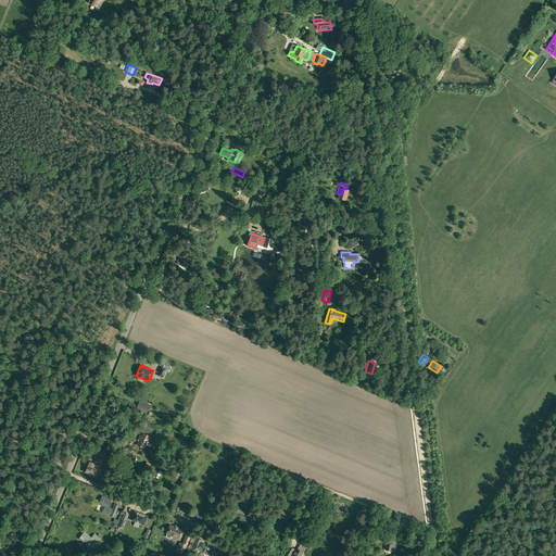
[(158,376),(164,378),(167,369),(161,366),(158,376)]
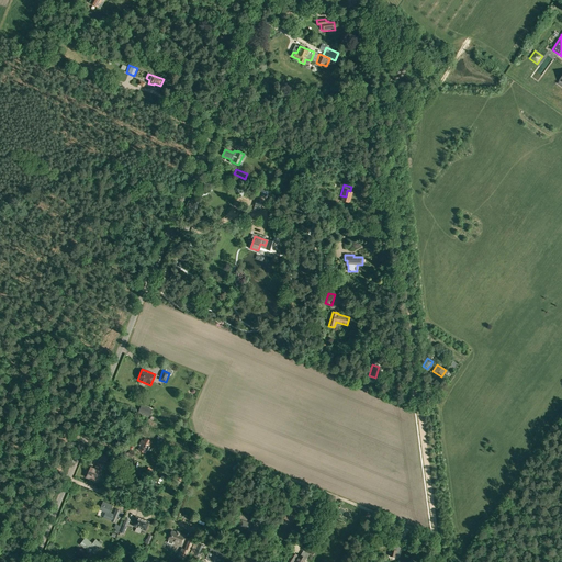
[(137,413),(149,417),(153,409),(141,404),(138,408),(137,413)]
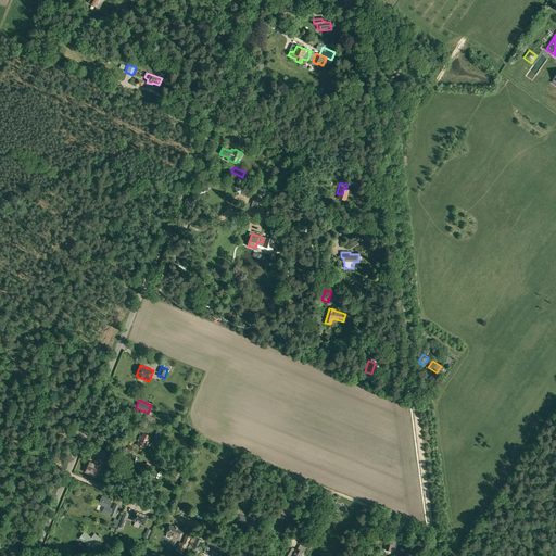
[(136,445),(144,449),(149,439),(140,434),(138,440),(138,441),(136,445)]
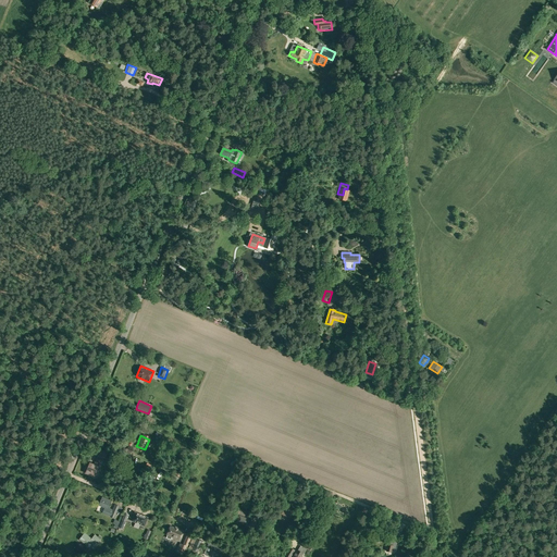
[(97,455),(104,458),(107,453),(99,448),(97,455)]
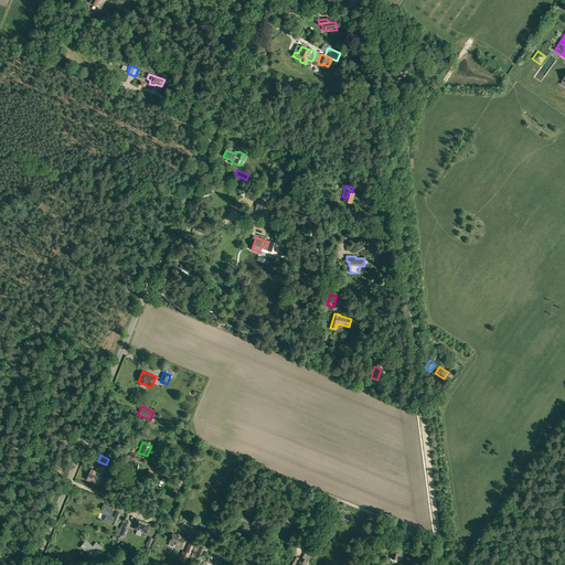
[(174,462),(180,468),(185,462),(182,460),(182,459),(180,457),(174,462)]
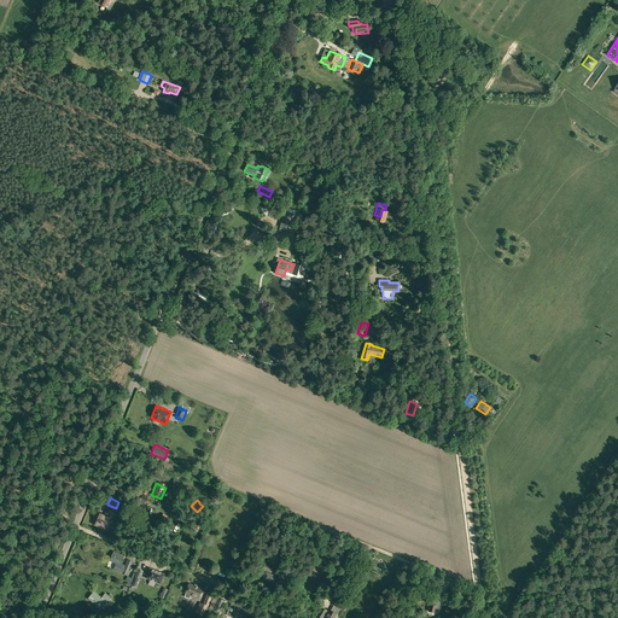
[(95,525),(105,529),(110,516),(114,509),(108,507),(104,514),(100,513),(95,525)]
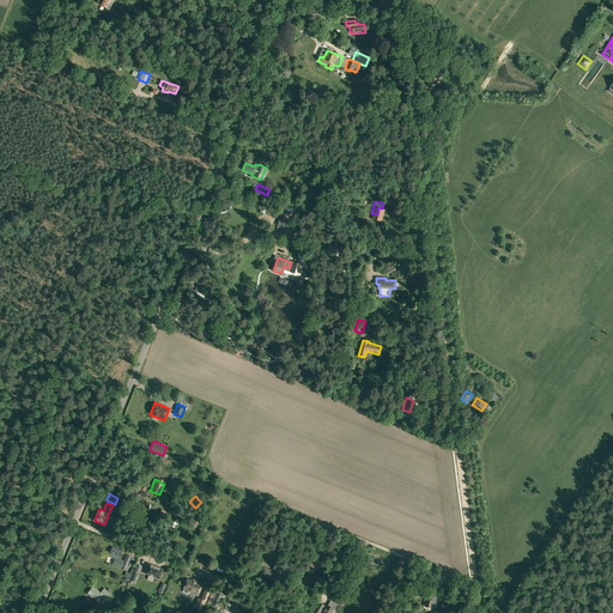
[(121,569),(126,571),(132,557),(126,554),(123,560),(119,559),(122,552),(113,547),(109,556),(115,559),(113,564),(121,569)]
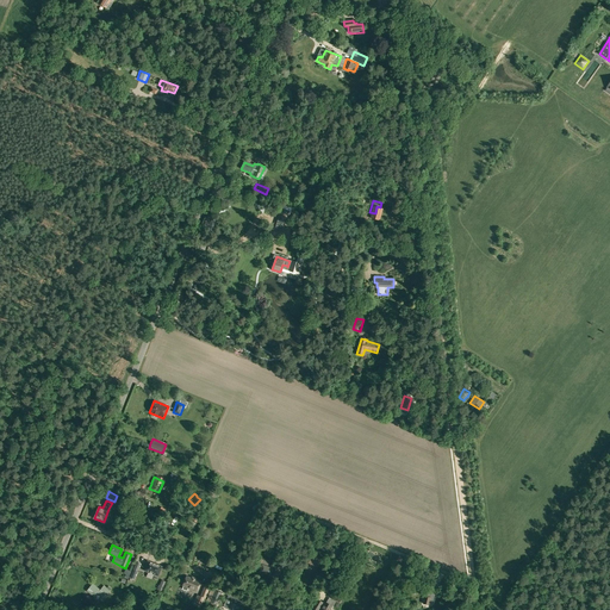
[(316,552),(312,560),(321,564),(325,555),(316,552)]
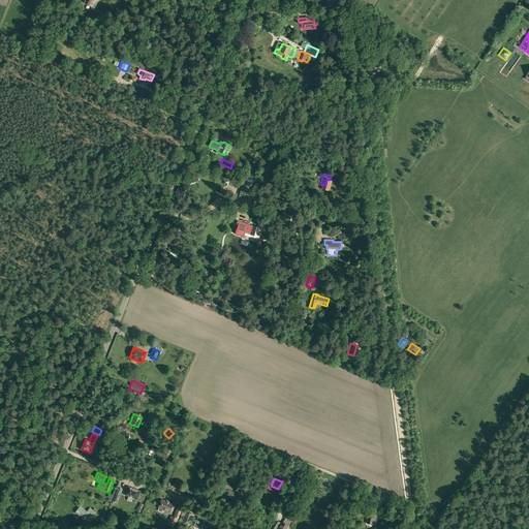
[(124,494),(125,494),(128,496),(127,499),(132,500),(133,498),(136,499),(137,499),(141,491),(139,491),(128,486),(127,486),(127,487),(124,494)]
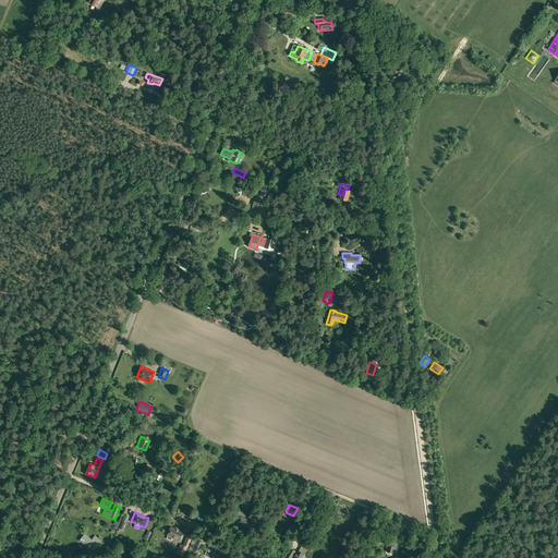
[(119,529),(122,530),(129,516),(125,513),(119,529)]
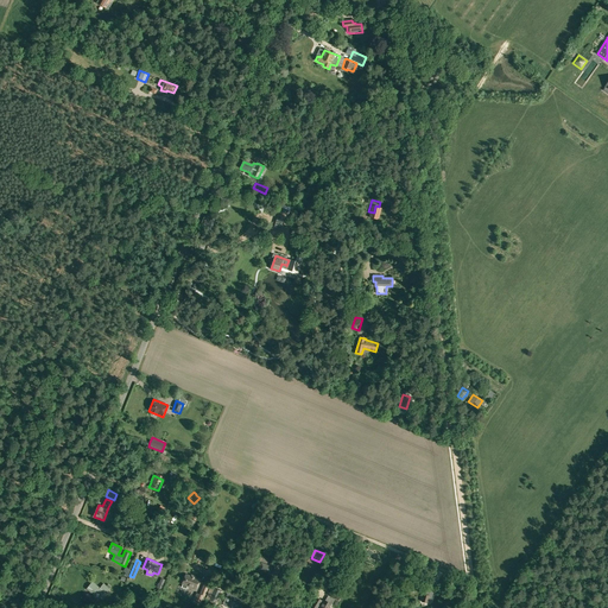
[(257,570),(270,575),(272,568),(260,562),(257,570)]
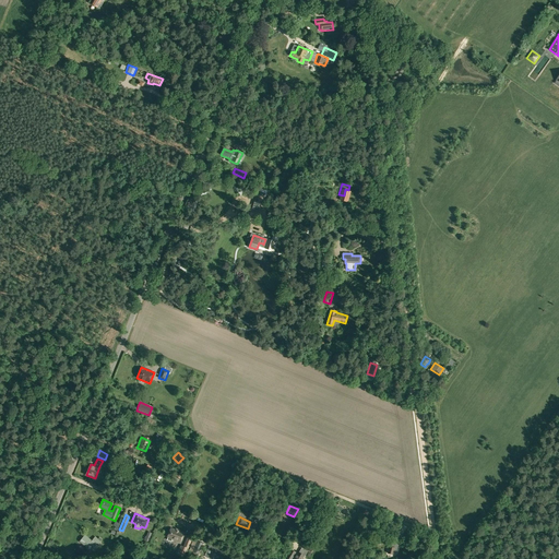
[(174,539),(180,542),(181,537),(182,535),(183,533),(170,527),(166,536),(168,537),(167,539),(171,542),(173,539),(174,539)]
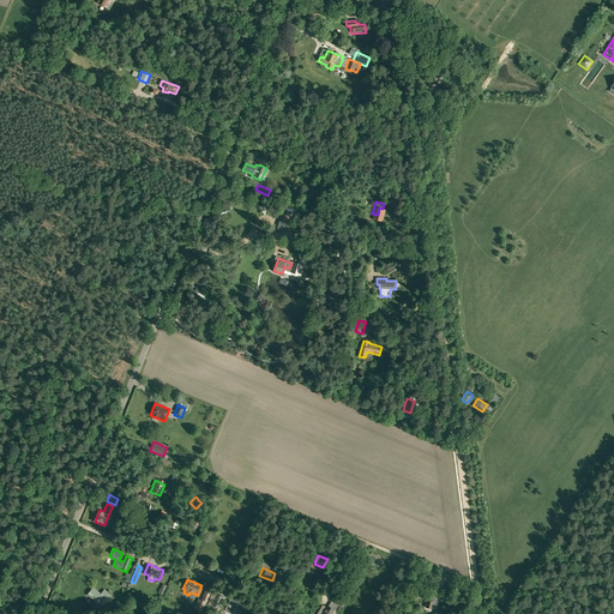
[(98,597),(104,602),(110,594),(104,590),(101,594),(94,588),(88,595),(96,601),(98,597)]
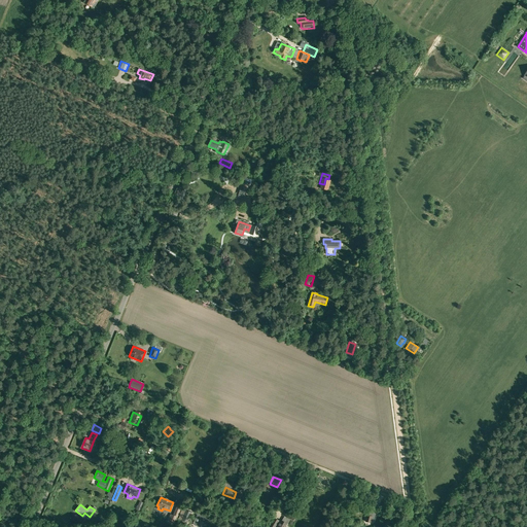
[(181,520),(187,522),(191,512),(185,510),(181,520)]
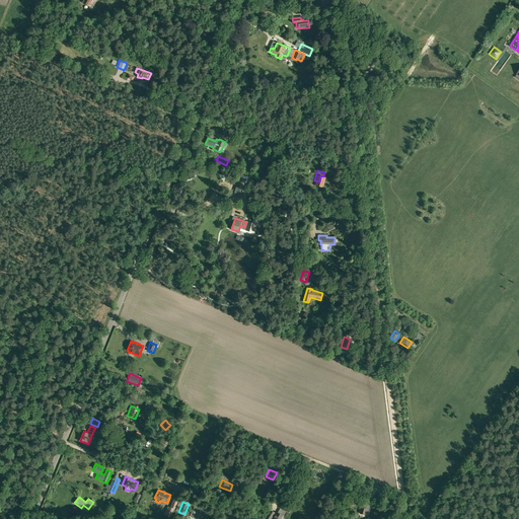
[(360,513),(365,515),(365,512),(368,513),(369,509),(370,504),(363,502),(362,507),(360,513)]
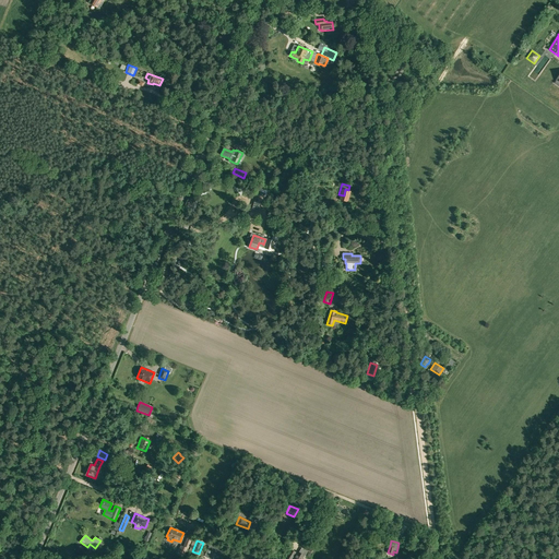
[(176,555),(185,558),(190,543),(187,542),(185,547),(180,545),(176,555)]
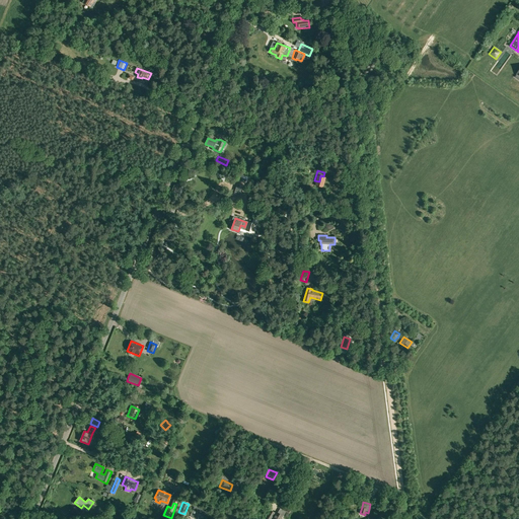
[(196,515),(203,518),(206,511),(198,508),(199,507),(195,506),(193,510),(196,511),(195,513),(196,514),(196,515)]
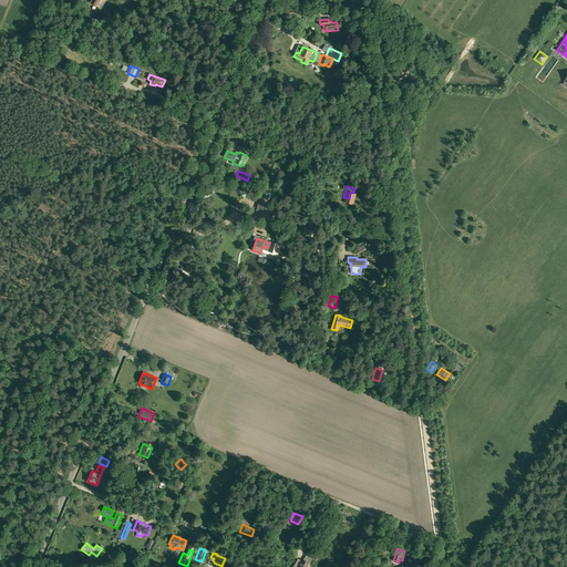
[(305,566),(308,563),(309,564),(312,559),(306,556),(303,559),(302,559),(300,563),(298,562),(299,560),(296,557),(289,566),(295,566),(296,566),(305,566)]
